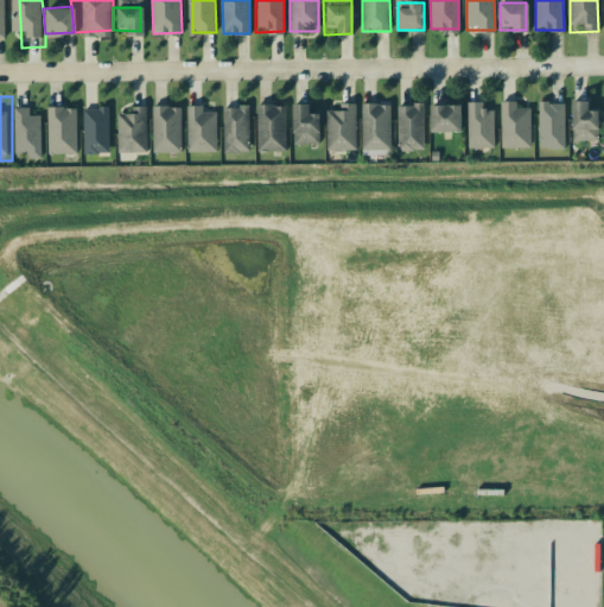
[(431,105),(457,105),(457,132),(431,132),(431,105)]
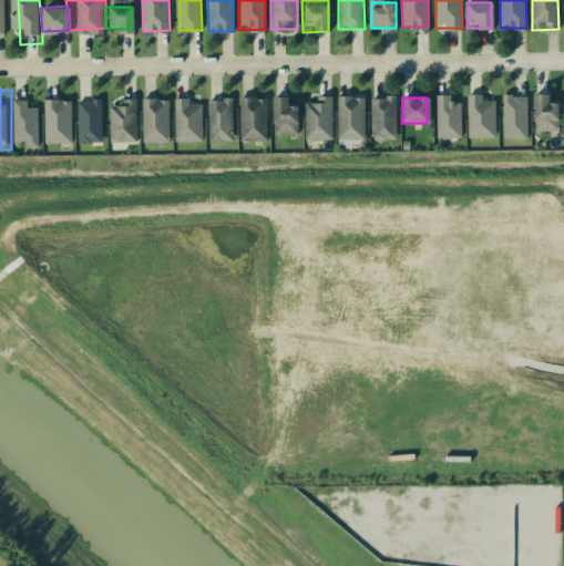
[(501,98),(527,98),(529,139),(502,139),(501,98)]
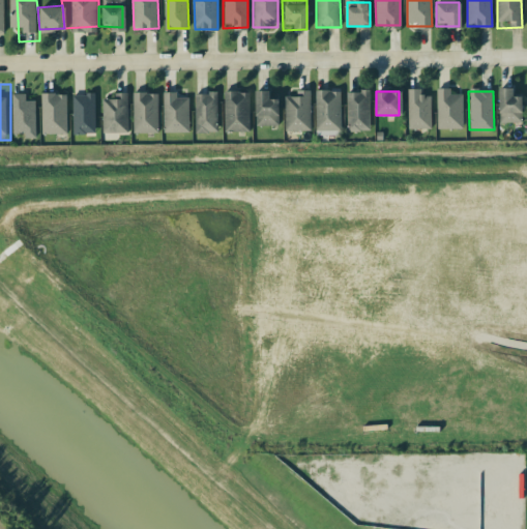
[(406,92),(431,92),(431,130),(407,130),(406,92)]
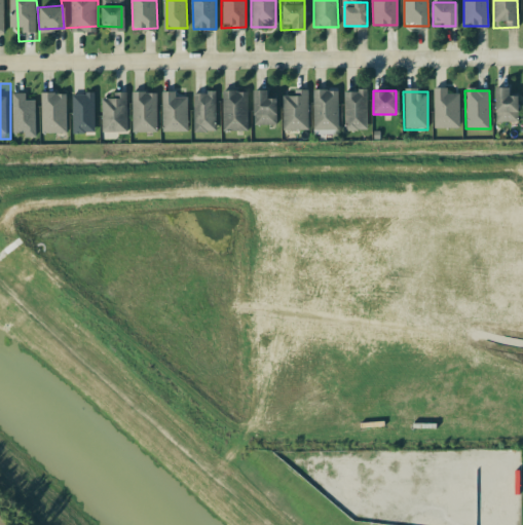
[(436,91),(460,91),(461,129),(437,129),(436,91)]
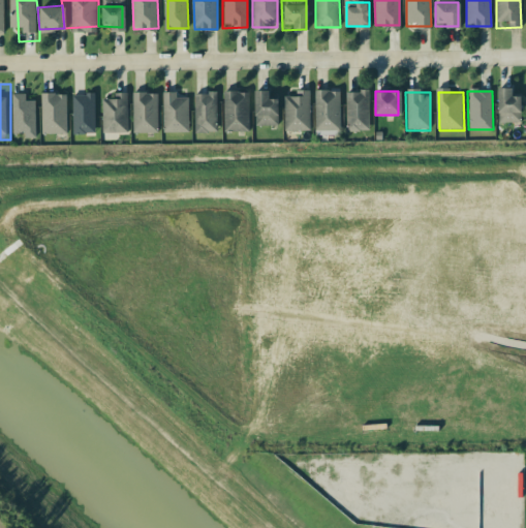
[(103,94),(104,130),(129,129),(128,94),(128,93),(103,94)]
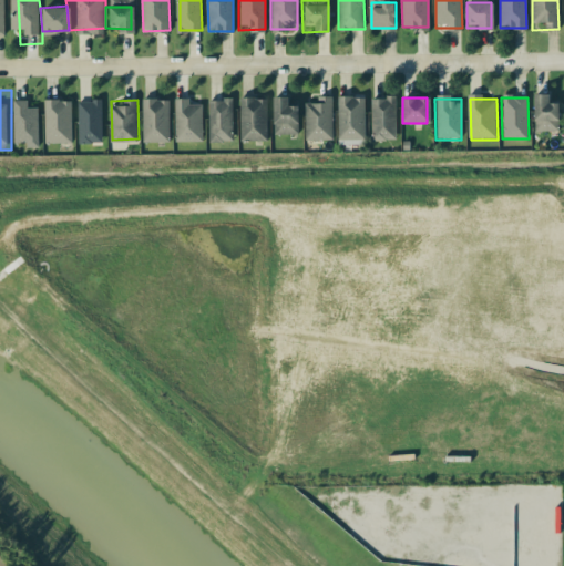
[(166,100),(167,140),(146,140),(146,100),(166,100)]
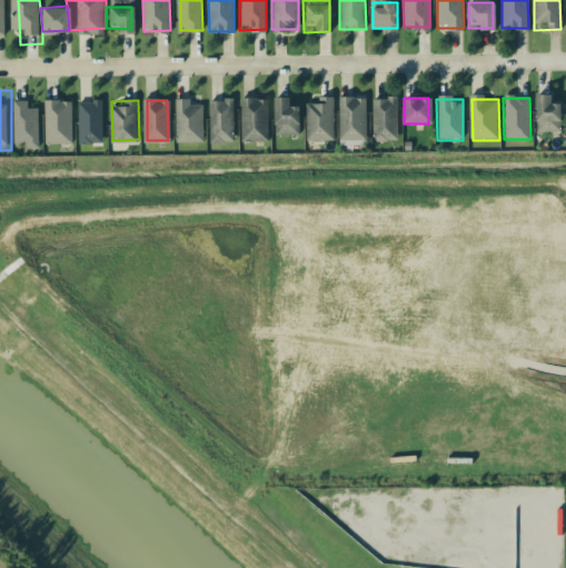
[(241,100),(268,100),(269,141),(242,141),(241,100)]
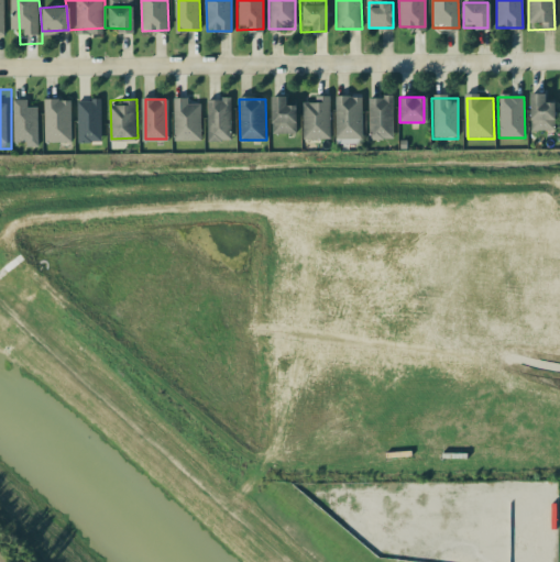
[(337,99),(363,99),(363,140),(337,140),(337,99)]
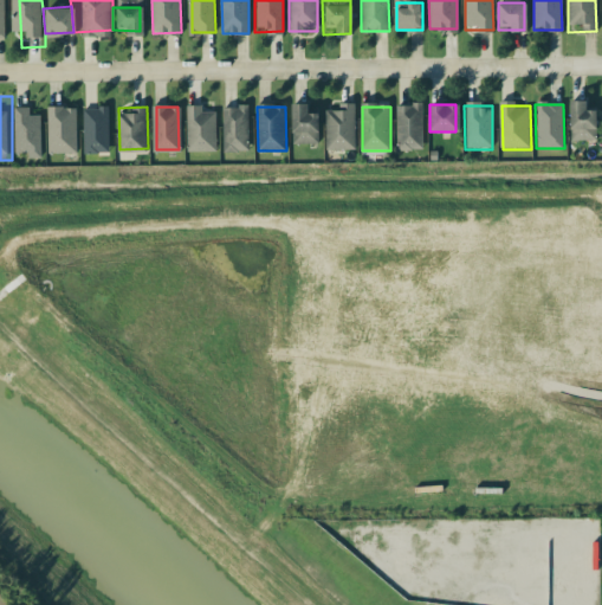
[(395,107),(424,107),(425,150),(396,150),(395,107)]
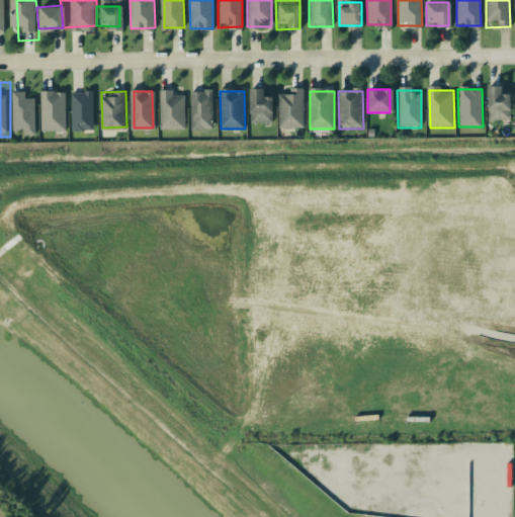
[(160,92),(183,92),(184,130),(160,130),(160,92)]
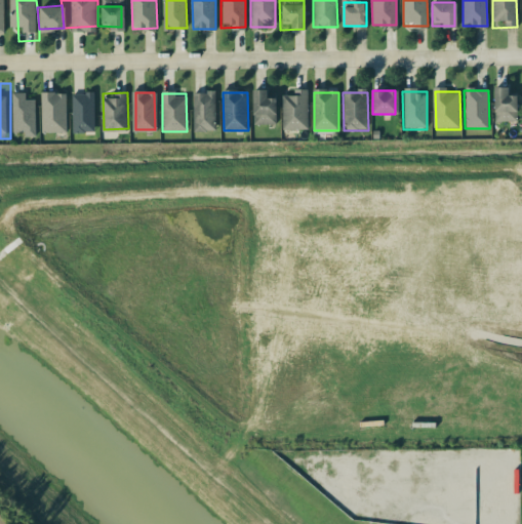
[(192,93),(215,93),(216,131),(192,131),(192,93)]
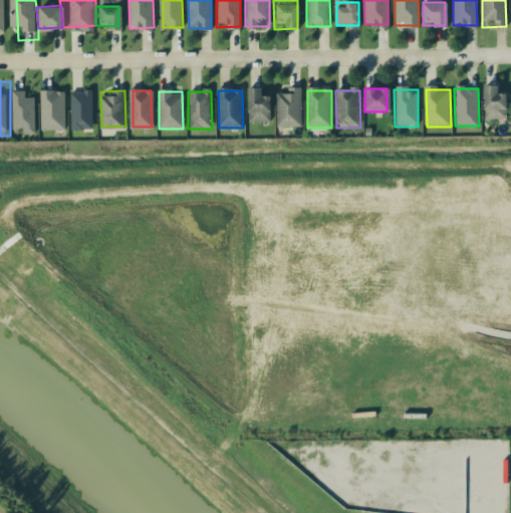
[(278,91),(301,91),(302,129),(278,129),(278,91)]
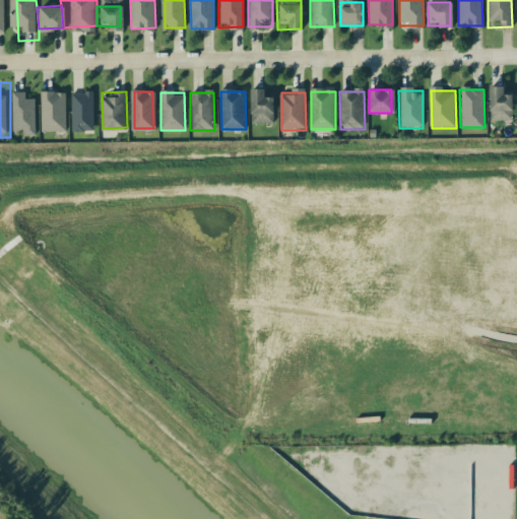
[(488,93),(510,92),(510,116),(488,117),(488,93)]
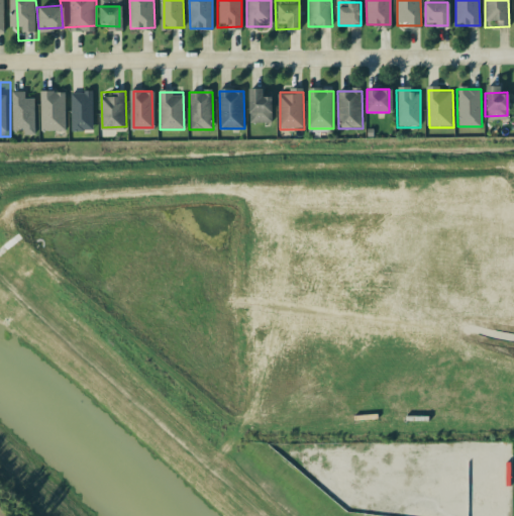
[(36,94),(36,134),(19,134),(19,94),(36,94)]
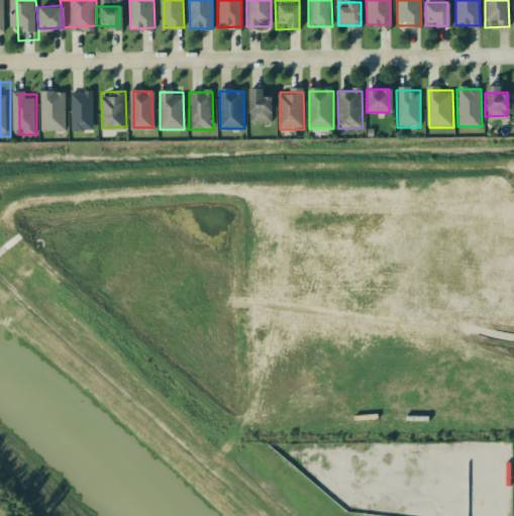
[(74,96),(93,95),(94,131),(75,132),(74,96)]
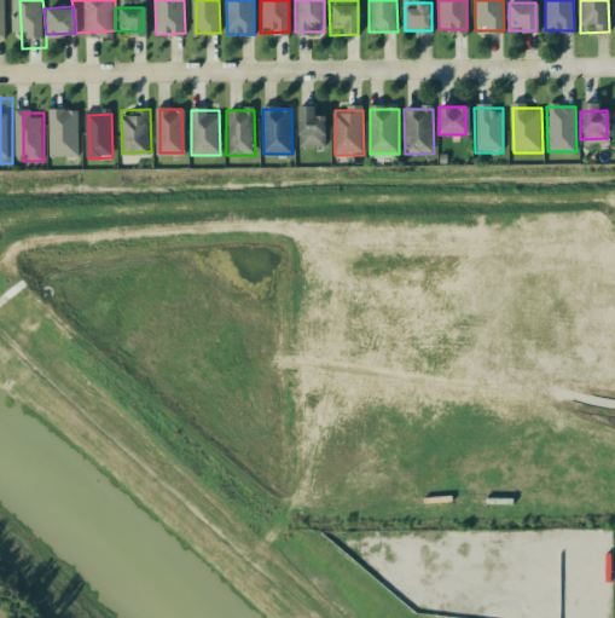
[(54,115),(56,159),(80,157),(79,115),(54,115)]
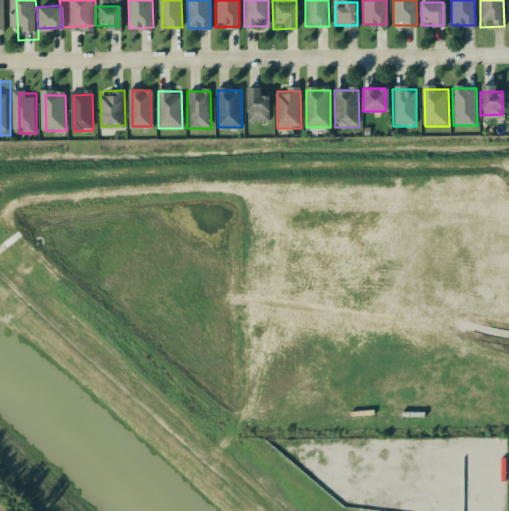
[(246,97),(268,97),(268,120),(246,120),(246,97)]
